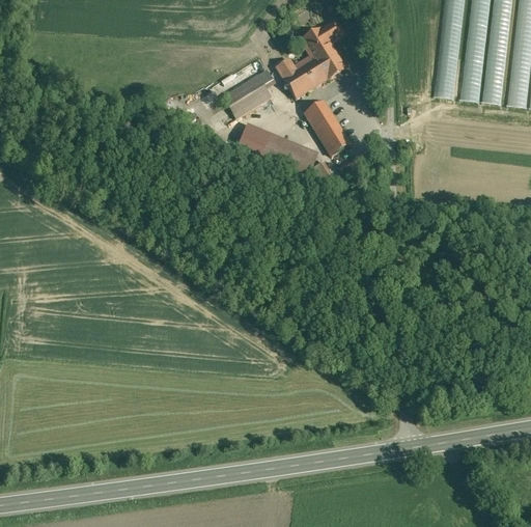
[(320,27),(300,39),(310,55),(292,65),(288,58),(276,66),(296,99),(345,67),(331,44),(343,35),(336,23),(323,31),(320,27)]
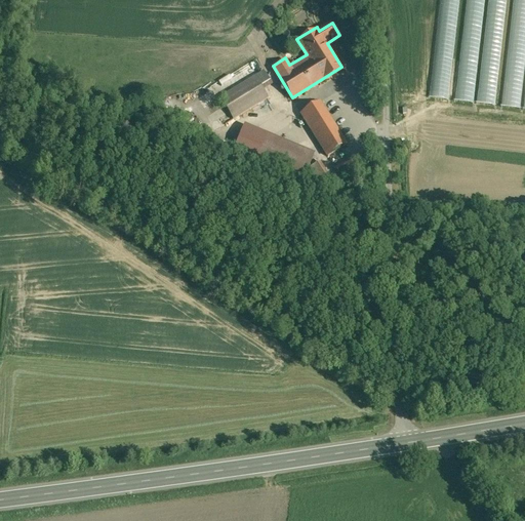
[(254,74),(219,95),(233,117),(268,95),(254,74)]
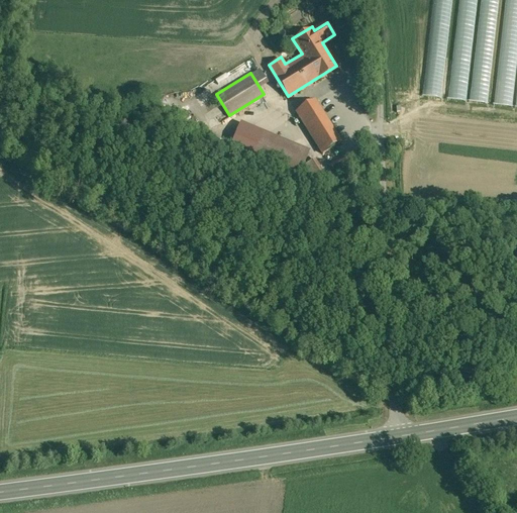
[(341,140),(315,98),(296,110),(322,151),(341,140)]
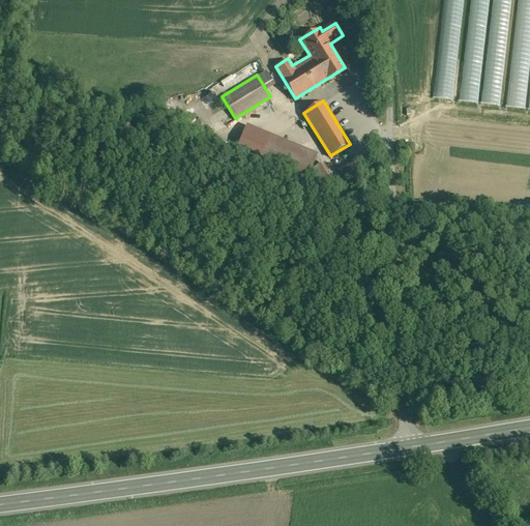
[(243,123),(233,151),(305,177),(316,149),(243,123)]
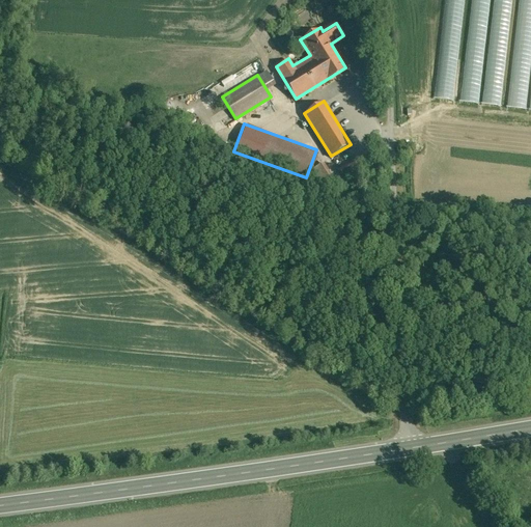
[(365,149),(351,159),(355,166),(369,158),(365,149)]
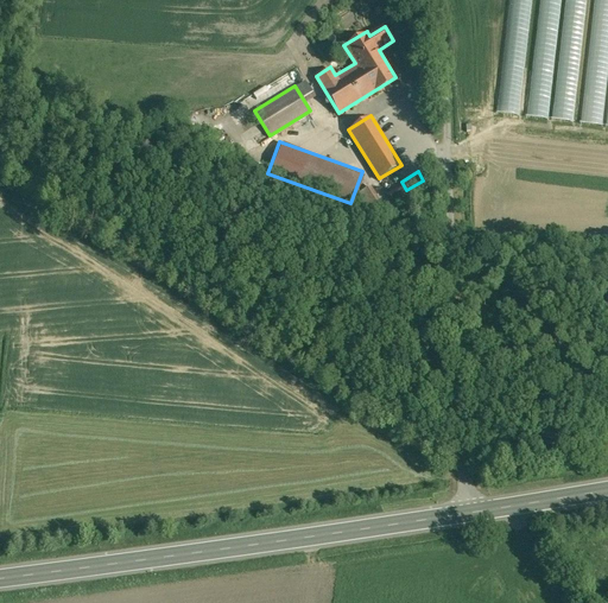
[(369,184),(355,191),(361,201),(375,194),(369,184)]
